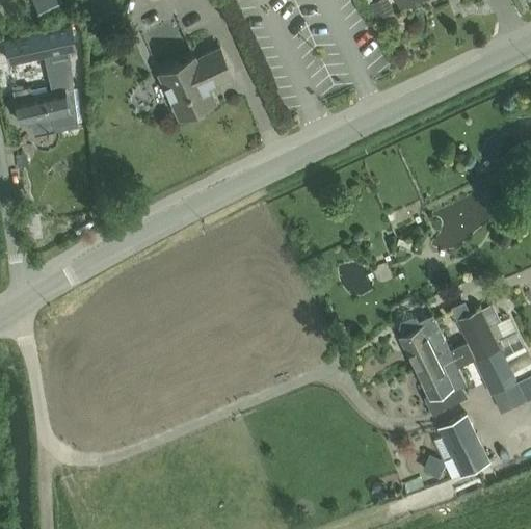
[(29,0),(43,25),(68,14),(60,0),(29,0)]
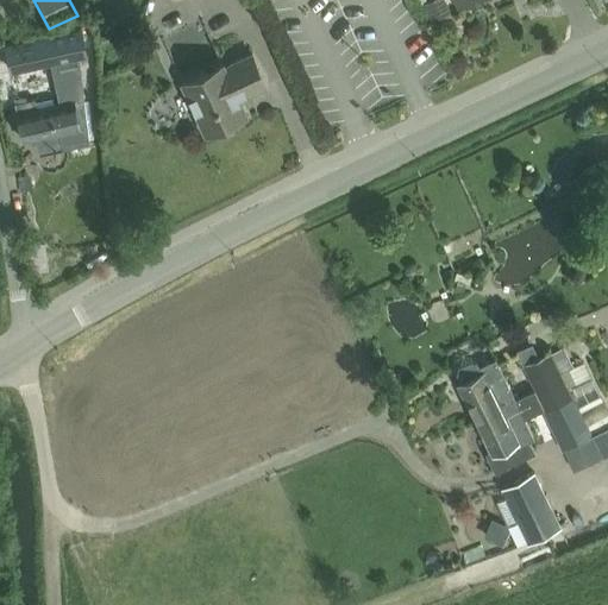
[(449,0),(456,16),(476,7),(472,1),(476,0),(503,0),(505,1),(506,0),(449,0)]
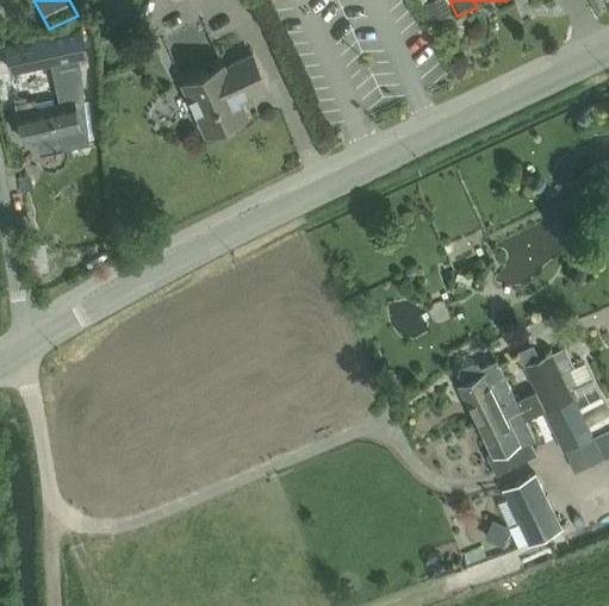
[(49,110),(56,137),(57,136),(60,148),(87,142),(79,60),(86,58),(80,31),(5,48),(7,63),(28,58),(30,72),(48,67),(57,108),(49,110)]
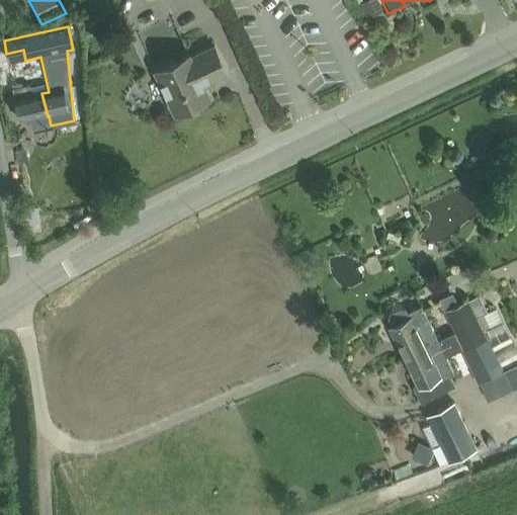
[(8,64),(25,61),(23,50),(6,54),(8,64)]
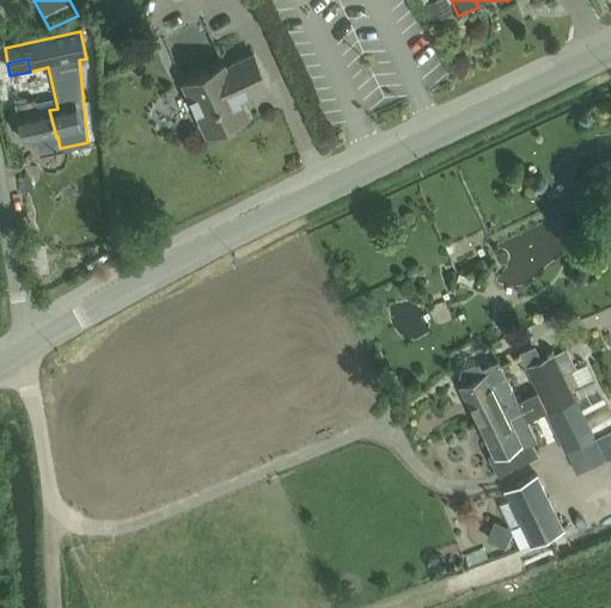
[(224,72),(222,68),(181,87),(205,140),(246,121),(238,100),(246,97),(248,100),(267,91),(252,59),(224,72)]
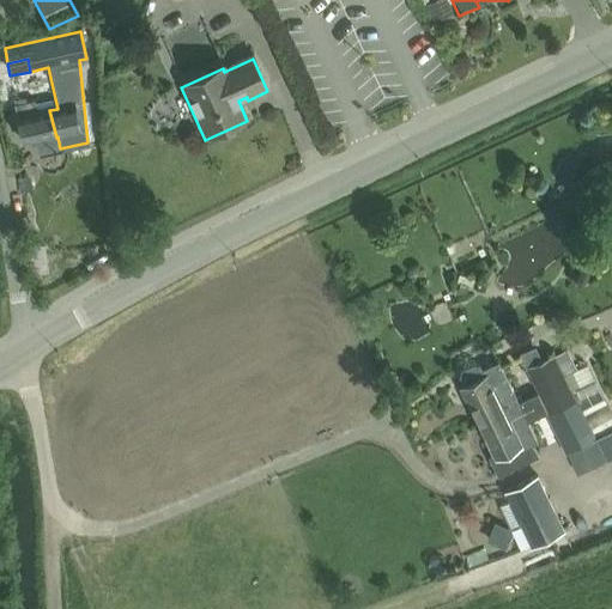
[(56,138),(49,110),(35,114),(34,103),(13,108),(16,119),(22,146),(34,142),(38,159),(61,154),(60,148),(58,136),(56,138)]
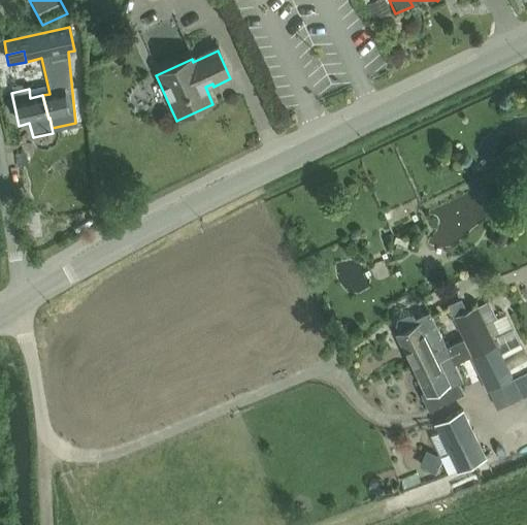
[(476,309),(464,315),(452,321),(463,342),(462,342),(470,359),(470,358),(471,360),(496,349),(476,309)]
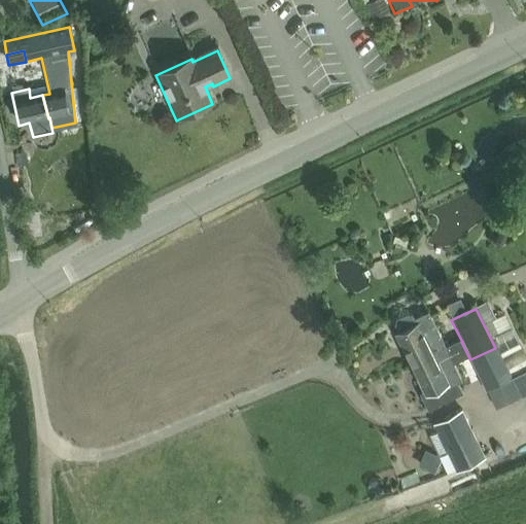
[(445,350),(427,314),(413,320),(412,317),(407,316),(395,321),(394,326),(397,334),(395,336),(411,367),(445,350)]
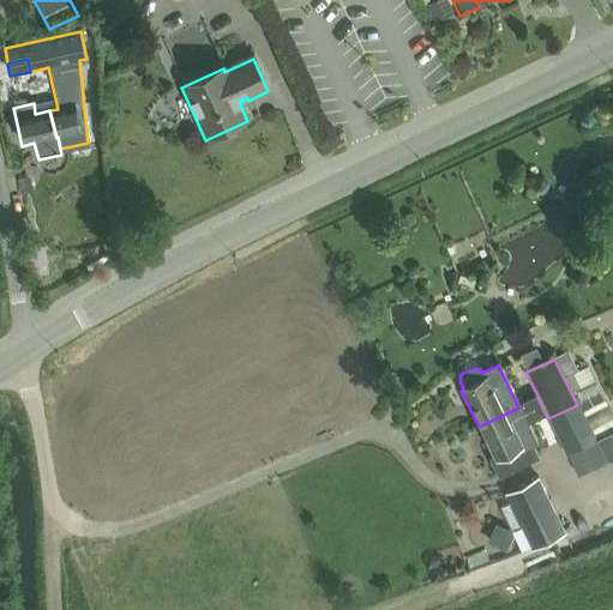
[(583,415),(602,406),(593,387),(574,396),(583,415)]
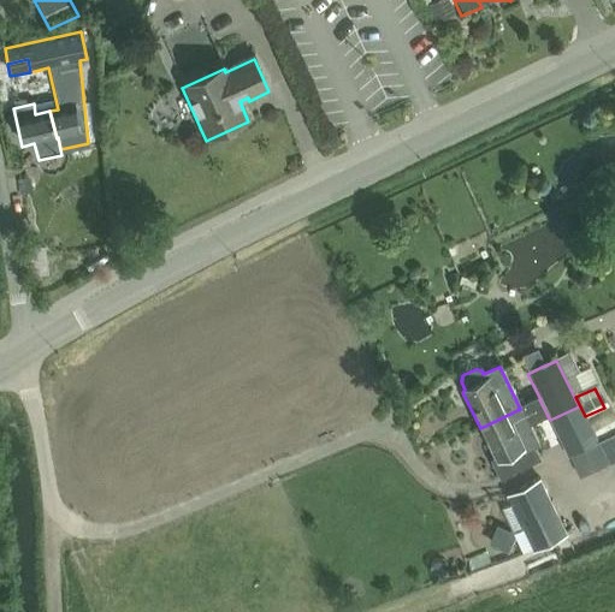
[(539,399),(520,409),(480,428),(496,461),(491,463),(500,480),(539,461),(533,450),(539,447),(530,428),(549,419),(539,399)]
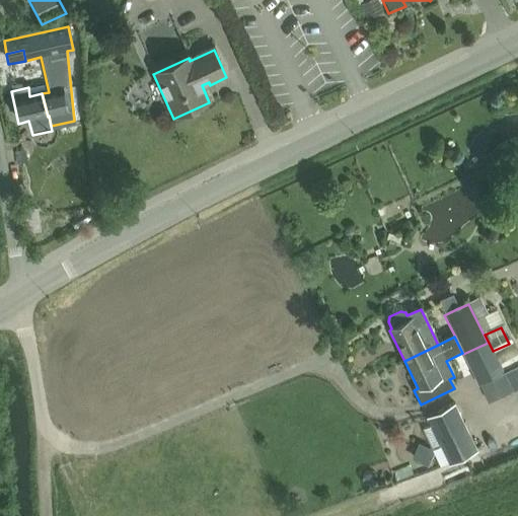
[(488,343),(463,354),(479,387),(481,386),(497,379),(504,375),(488,344),(488,343)]
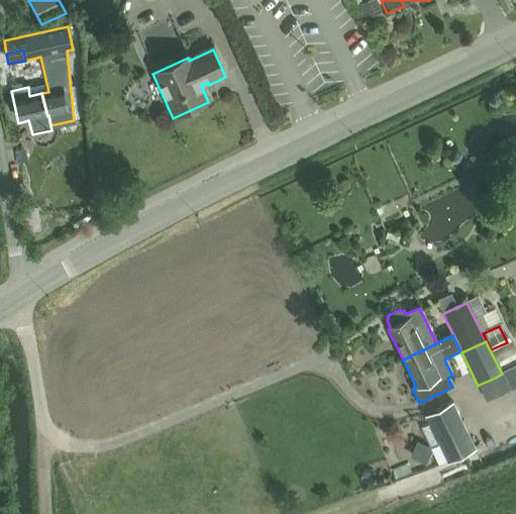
[(425,418),(447,464),(475,450),(452,405),(425,418)]
